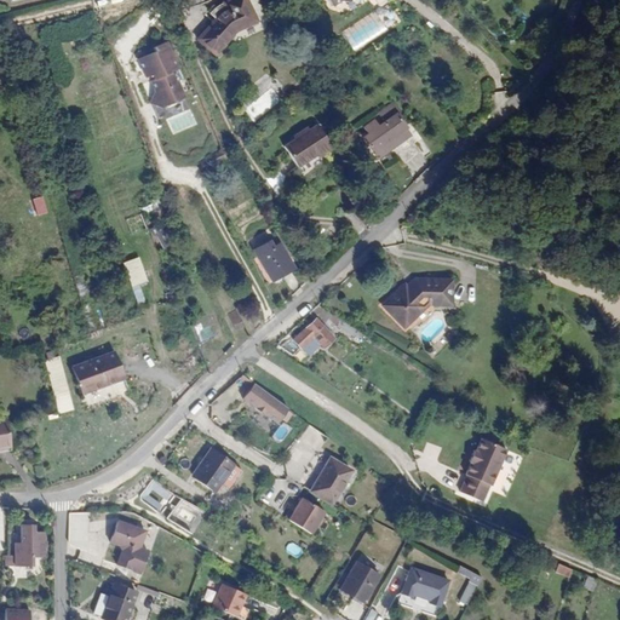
[(233,0),(220,12),(227,18),(208,40),(225,53),(248,27),(269,11),(260,0),(233,0)]
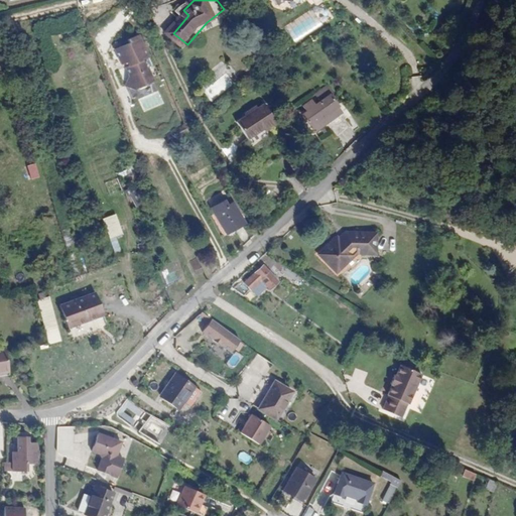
[(299,19),(301,21),(291,29),(299,39),(321,21),(311,9),(299,19)]
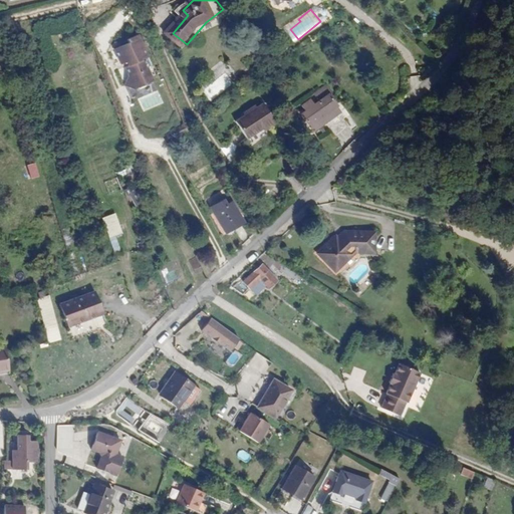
[(132,69),(127,71),(131,79),(125,89),(138,94),(139,93),(149,96),(152,89),(157,86),(151,72),(156,70),(142,39),(130,43),(131,47),(117,53),(122,67),(129,64),(132,69)]
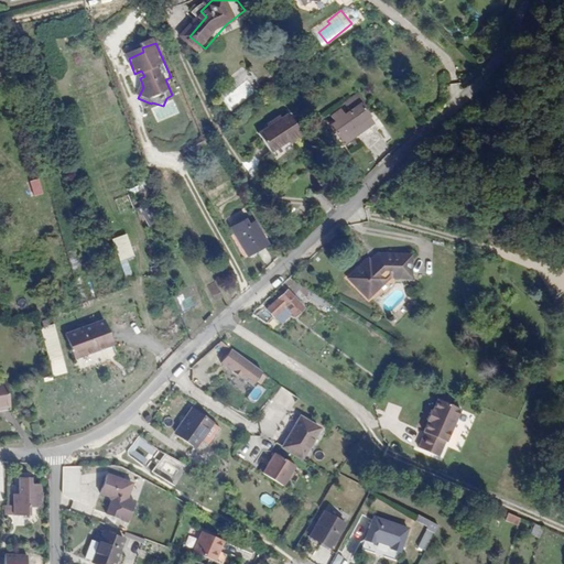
[(137,79),(140,78),(144,76),(141,71),(134,74),(137,79)]
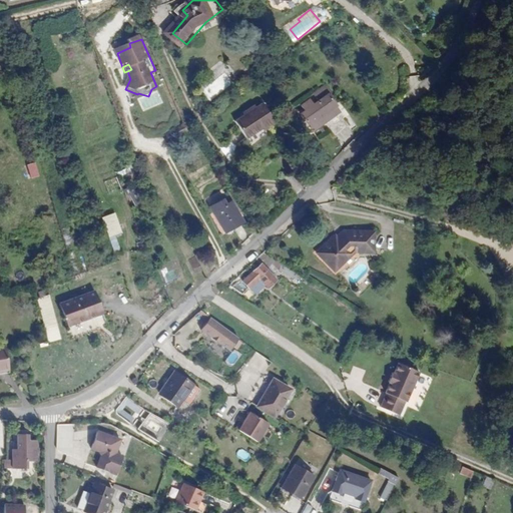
[(204,88),(212,99),(233,82),(225,72),(204,88)]
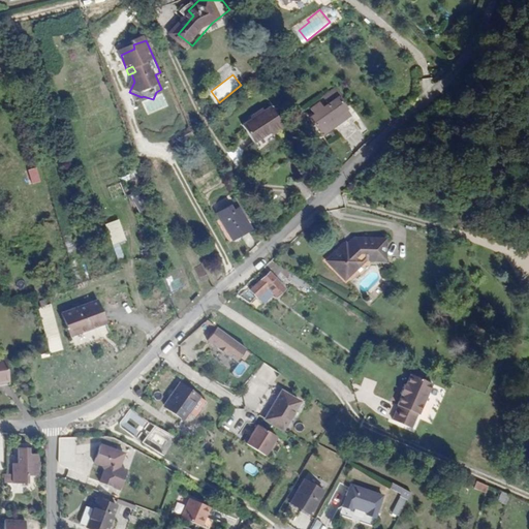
[(365,124),(343,93),(327,105),(323,102),(314,110),(316,113),(309,118),(321,134),(330,128),(328,125),(336,119),(338,122),(341,120),(351,134),(365,124)]
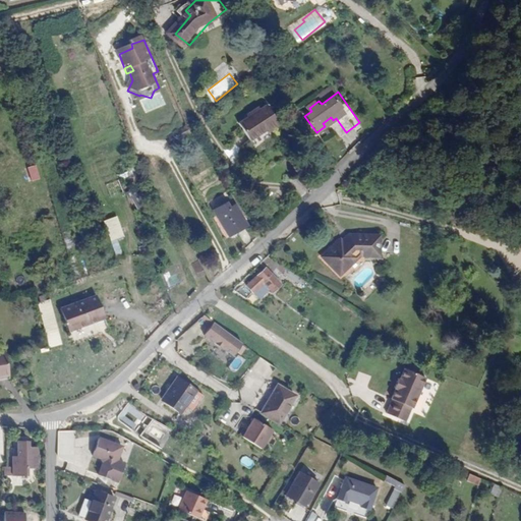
[(282,127),(269,107),(262,111),(261,109),(249,116),(249,120),(240,125),(252,143),(268,133),(271,133),(282,127)]
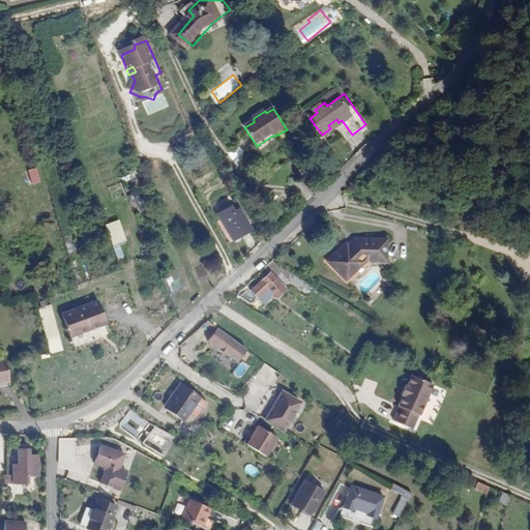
[(38,167),(29,170),(33,184),(42,181),(38,167)]
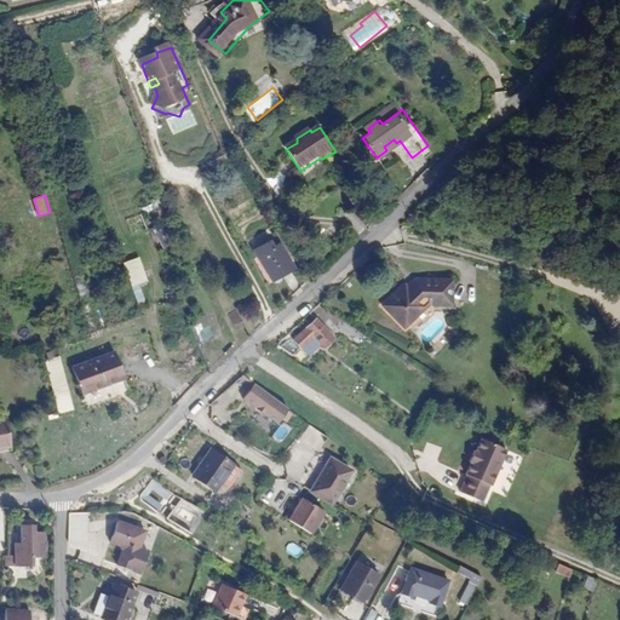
[(166,227),(171,237),(178,235),(172,224),(166,227)]
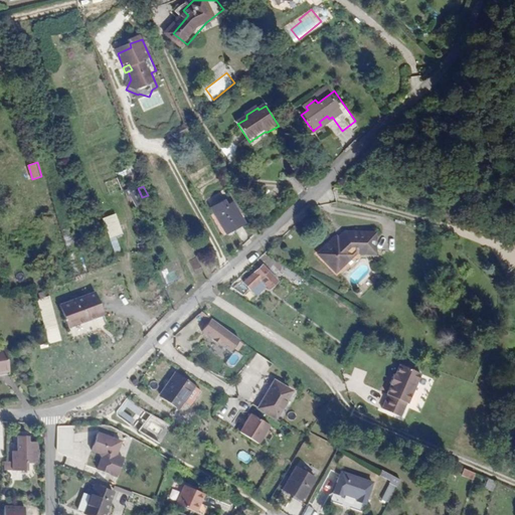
[(138,199),(142,197),(138,188),(134,190),(138,199)]
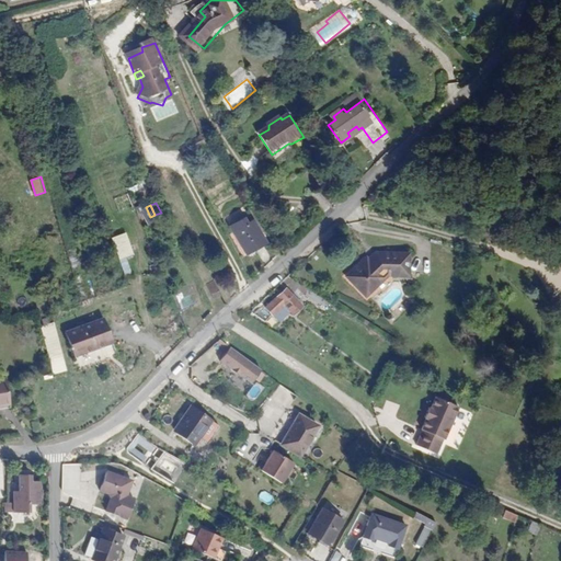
[(245,217),(241,212),(229,219),(244,247),(262,237),(250,215),(245,217)]
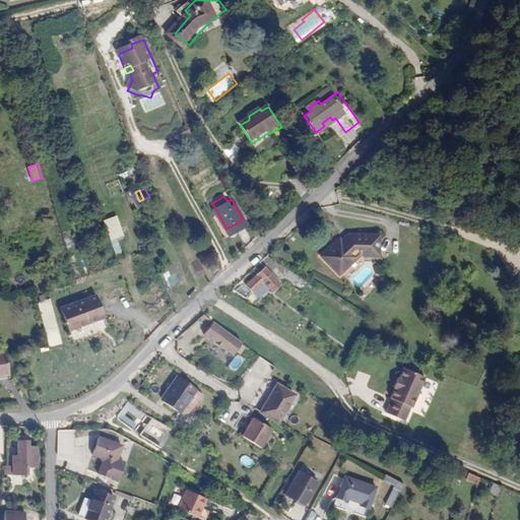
[(117,253),(122,250),(118,238),(125,236),(118,215),(105,219),(117,253)]
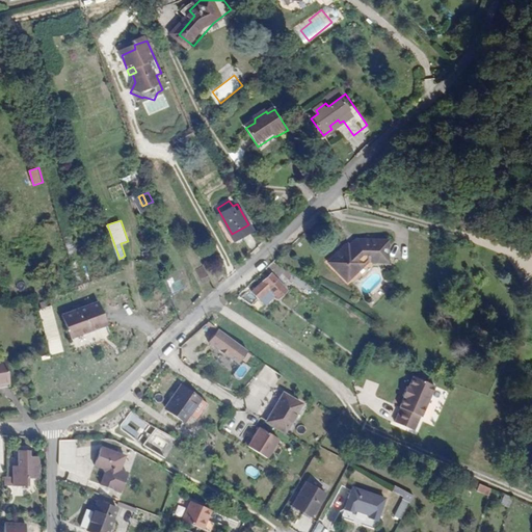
[(341,283),(358,267),(352,261),(357,257),(363,264),(383,262),(381,240),(352,242),(351,243),(353,246),(347,251),(345,248),(343,247),(324,265),(341,283)]
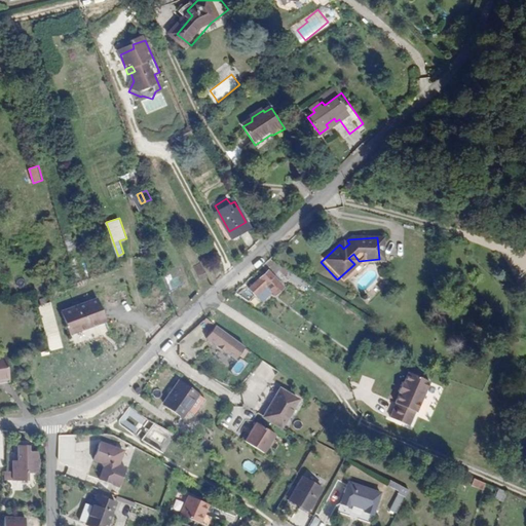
[(348,258),(354,264),(359,261),(353,254),(348,258)]
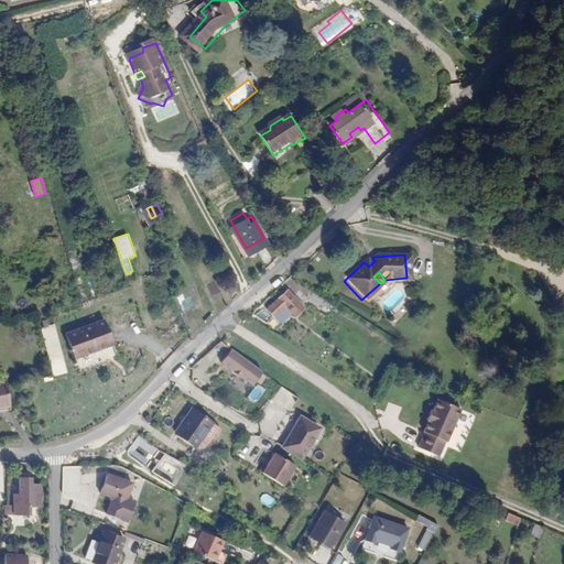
[(225,285),(217,273),(210,278),(217,290),(225,285)]
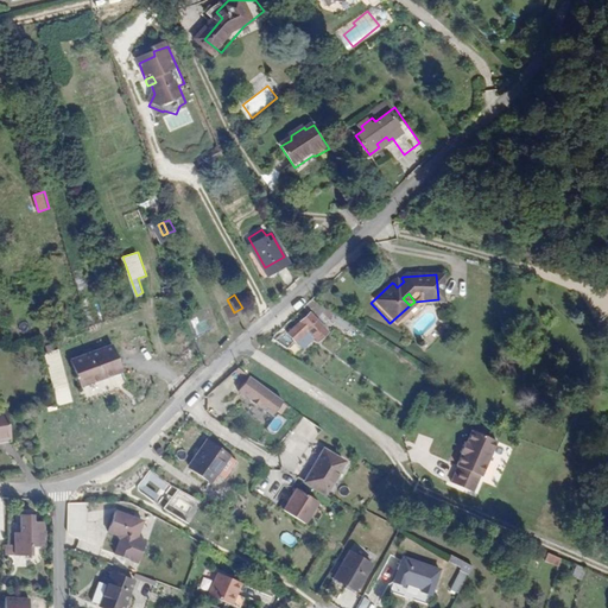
[(286,331),(283,335),(296,347),(308,336),(315,343),(318,347),(330,336),(309,316),(290,334),(286,331)]
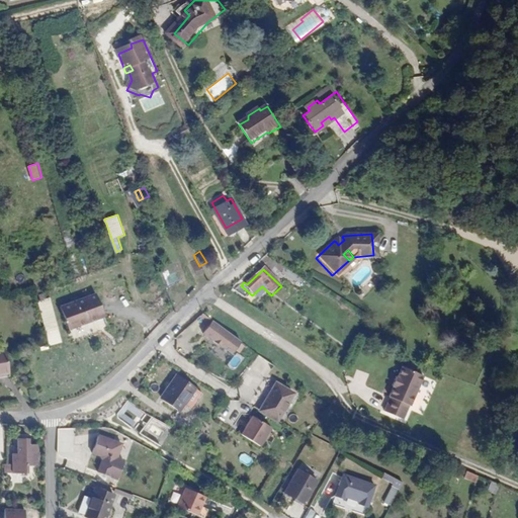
[(252,295),(241,285),(232,293),(245,303),(252,295)]
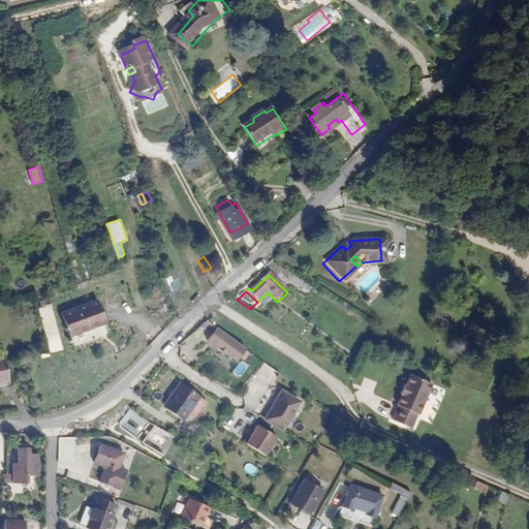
[(268,292),(257,302),(263,308),(274,299),(268,292)]
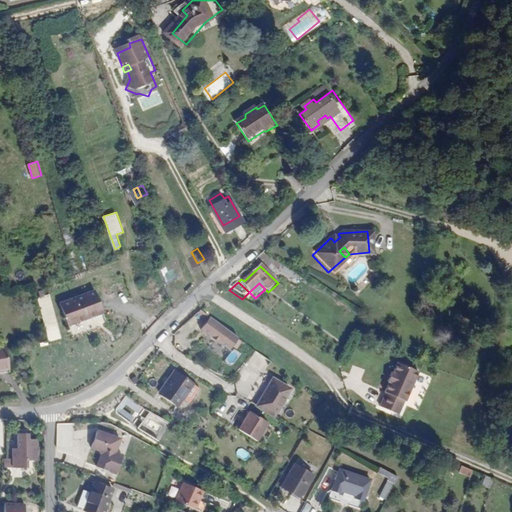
[(104,314),(98,290),(62,301),(69,324),(104,314)]
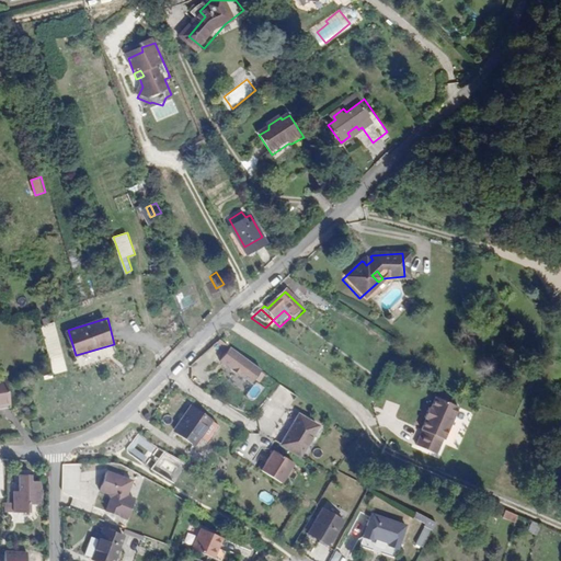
[(45,324),(52,373),(65,371),(58,322),(45,324)]
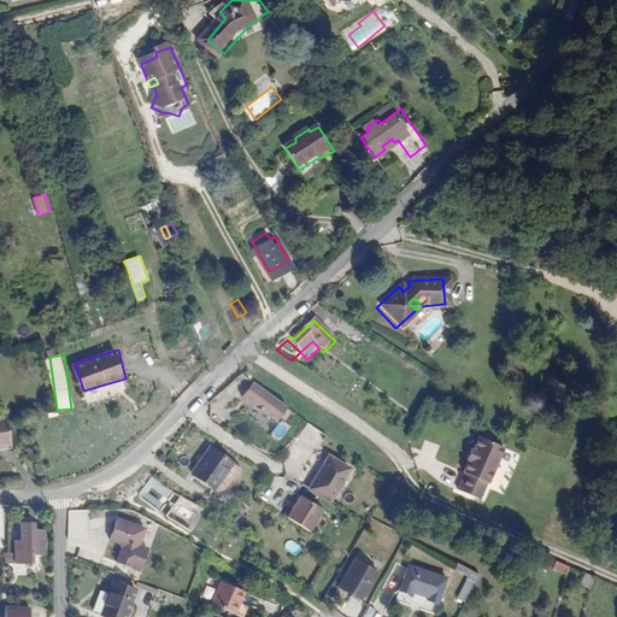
[(270,423),(281,407),(247,383),(235,399),(270,423)]
